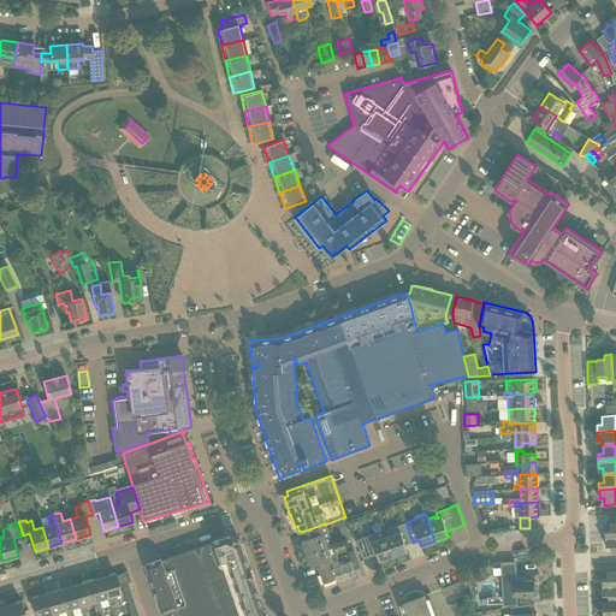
[(397,532),(386,535),(394,556),(408,551),(406,545),(413,543),(406,522),(395,526),(397,532)]
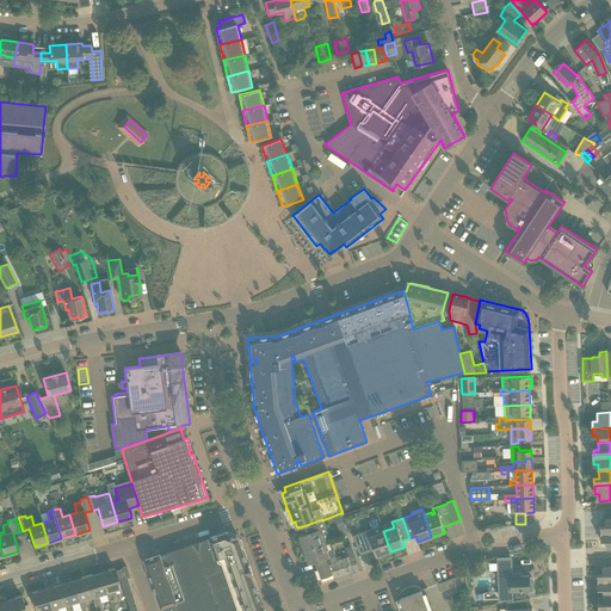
[(610,518),(605,519),(605,526),(600,526),(600,534),(610,534),(610,518)]
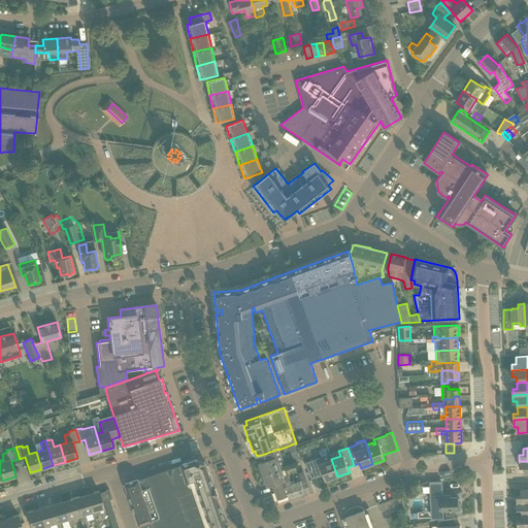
[(264,461),(259,463),(260,467),(259,467),(259,469),(260,474),(262,475),(281,468),(277,461),(282,459),(278,450),(278,449),(262,455),(264,461)]
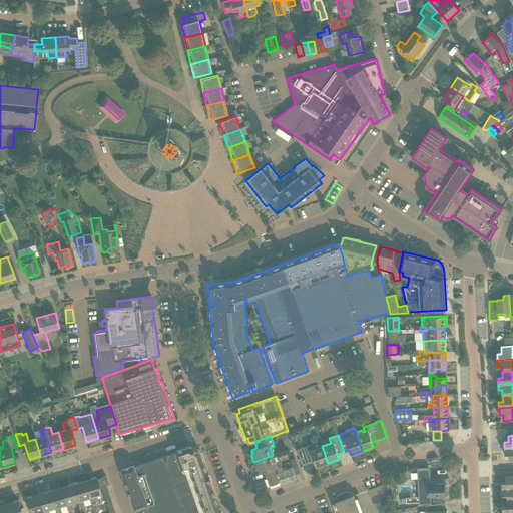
[(312,444),(297,450),(303,466),(315,462),(317,467),(328,463),(322,446),(314,449),(312,444)]
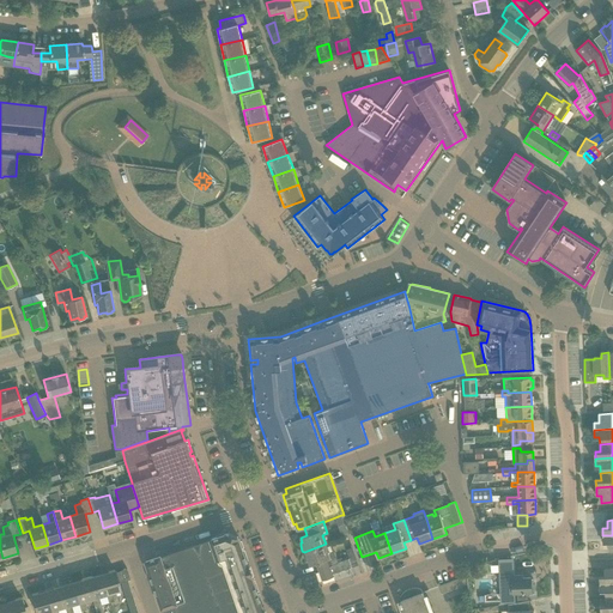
[(161,557),(145,562),(162,610),(163,612),(265,612),(262,607),(262,605),(259,594),(258,592),(254,581),(253,580),(249,566),(248,564),(247,560),(243,550),(242,548),(240,541),(240,539),(237,538),(229,534),(226,534),(224,534),(217,538),(161,557)]
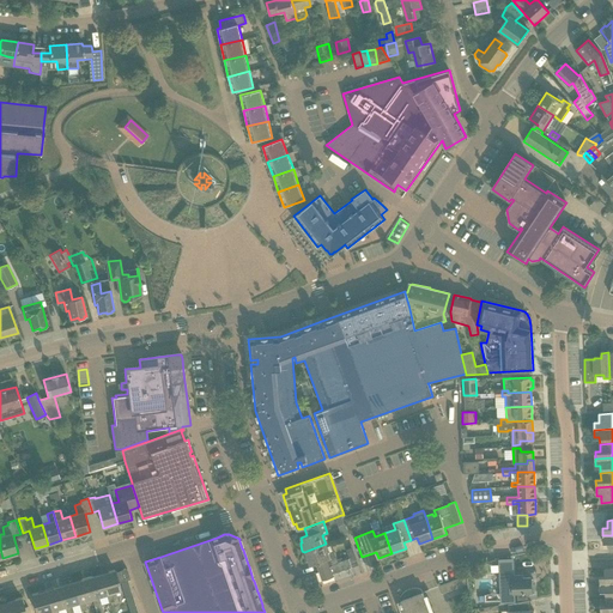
[(612,535),(602,535),(604,544),(608,544),(608,551),(612,550),(612,535)]
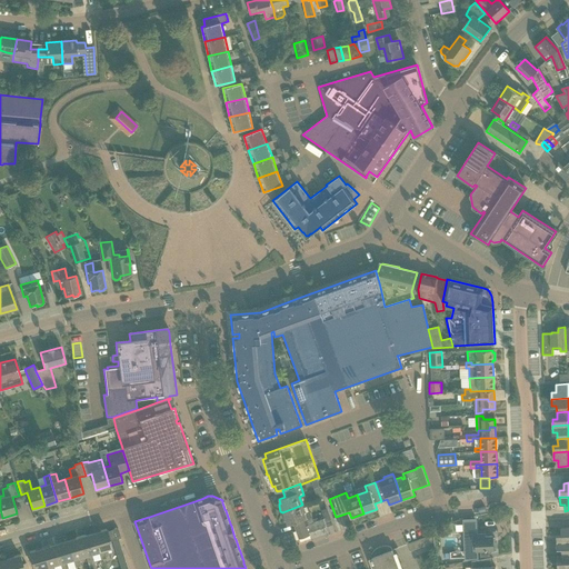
[(302,505),(282,512),(281,513),(283,519),(286,520),(288,525),(293,522),(299,536),(332,525),(328,508),(322,510),(325,518),(313,521),(311,512),(306,515),(302,505)]
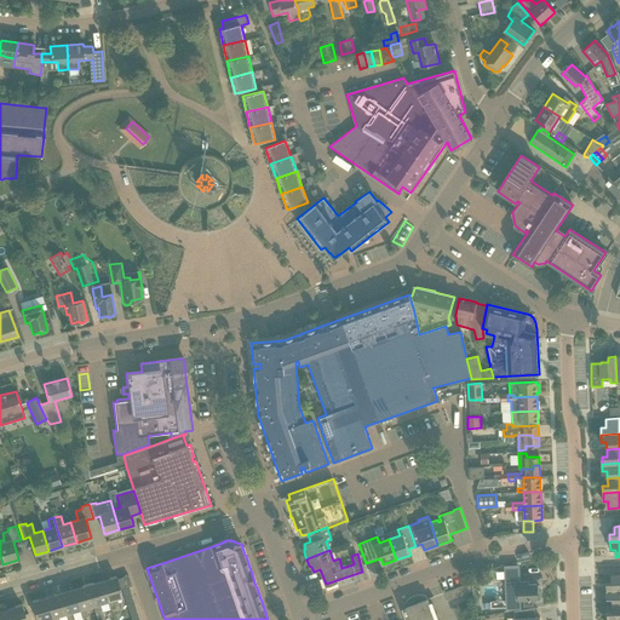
[(517,567),(505,567),(507,608),(520,608),(520,601),(540,600),(539,590),(537,590),(537,585),(528,585),(528,583),(518,583),(517,567)]
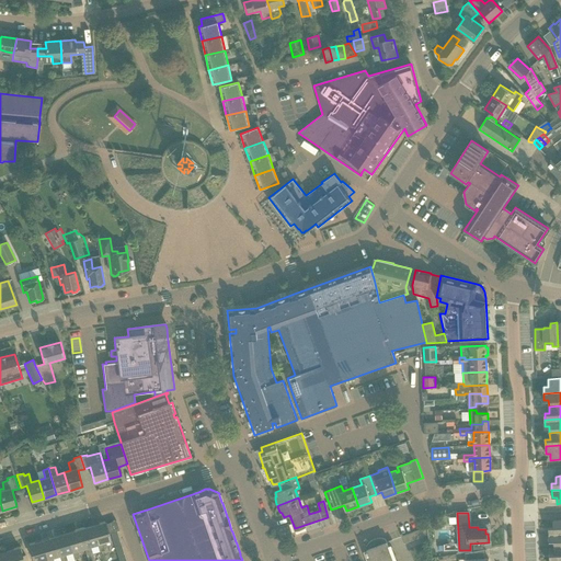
[(560,521),(553,521),(553,527),(549,528),(549,535),(560,534),(560,521)]
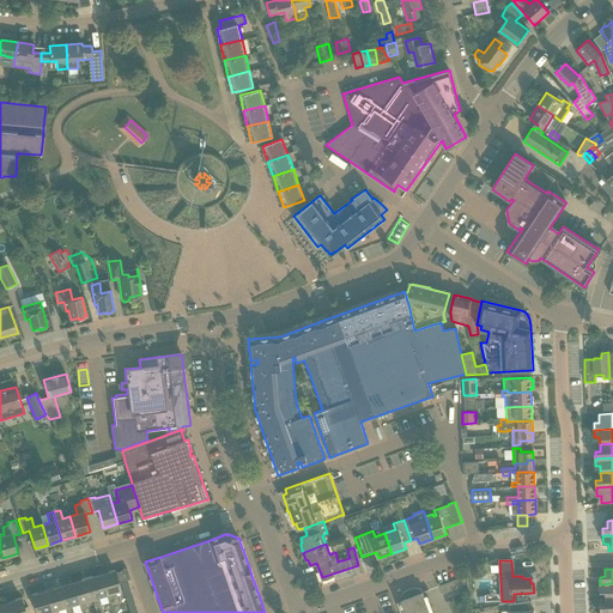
[(115,600),(113,593),(121,590),(115,570),(101,574),(107,594),(109,602),(115,600)]
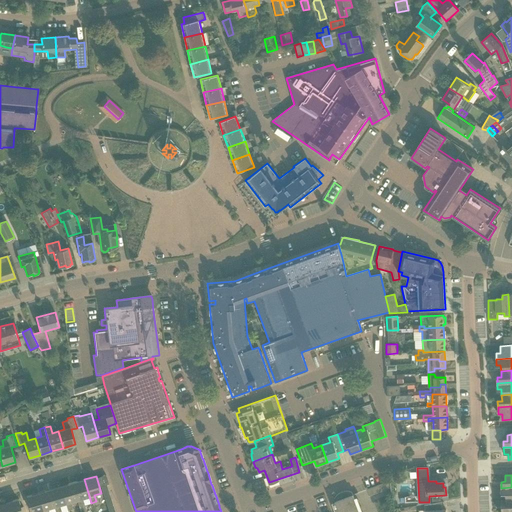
[(89,496),(84,479),(72,483),(77,500),(79,506),(84,505),(82,498),(89,496)]
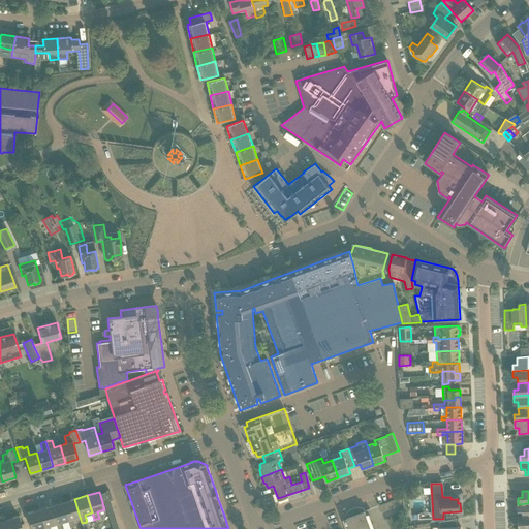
[(381,512),(403,504),(402,497),(378,505),(381,512)]
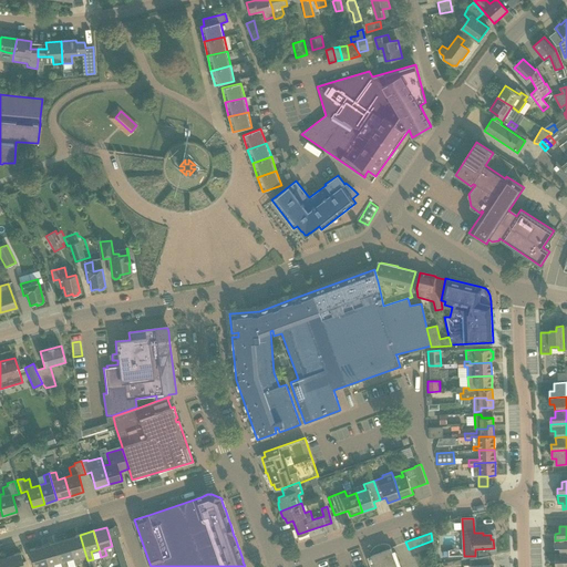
[(85,554),(80,535),(68,538),(73,557),(75,565),(81,563),(79,555),(85,554)]
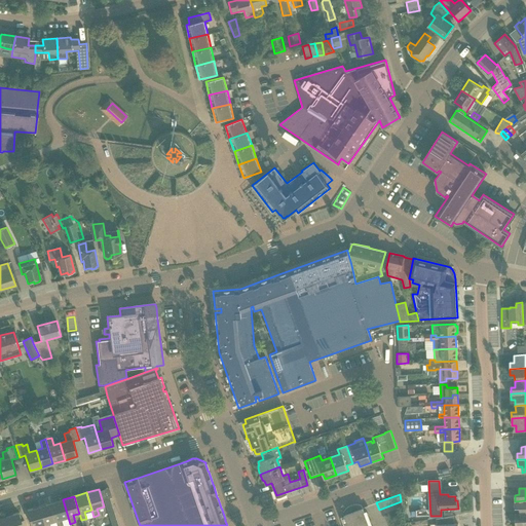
[(51,503),(57,520),(58,525),(61,525),(63,525),(61,519),(68,517),(63,499),(51,503)]
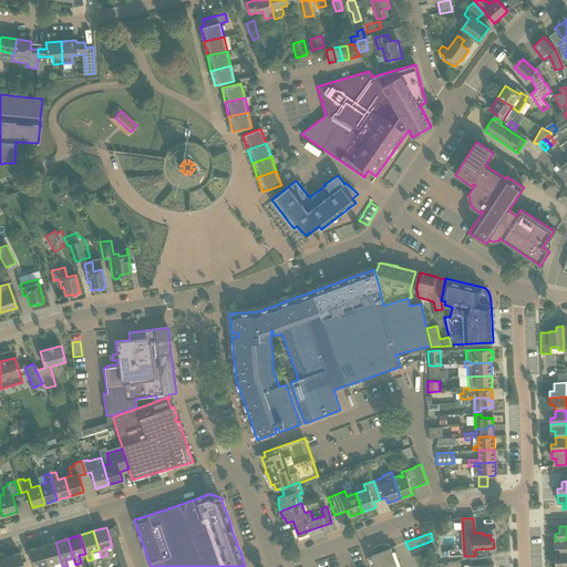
[(566,539),(555,540),(555,547),(559,547),(559,554),(566,553),(566,539)]
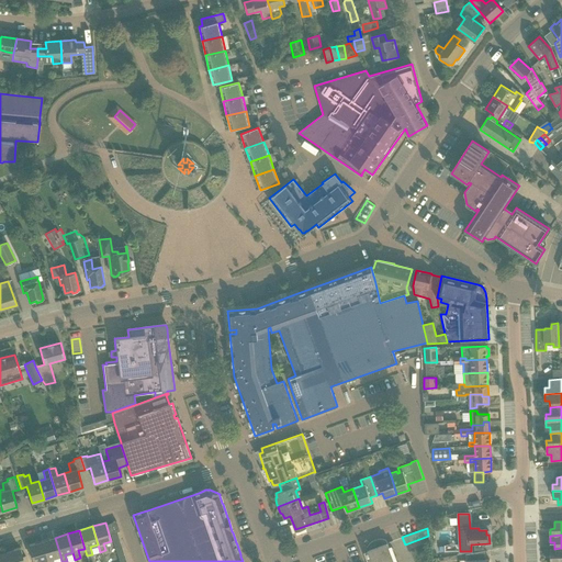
[(49,539),(42,541),(47,560),(47,561),(54,561),(53,558),(60,555),(55,538),(49,539)]
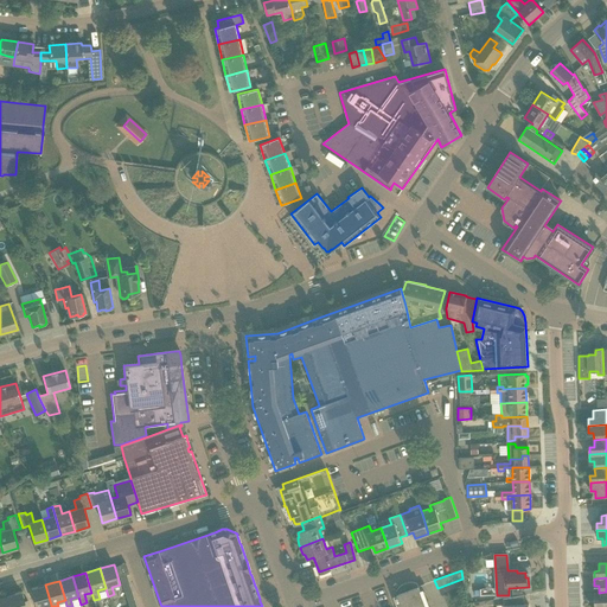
[(423,585),(420,586),(419,586),(417,583),(414,582),(411,582),(408,582),(404,583),(402,585),(400,586),(397,588),(396,592),(398,599),(396,600),(398,606),(426,606),(419,587),(425,585),(423,585)]
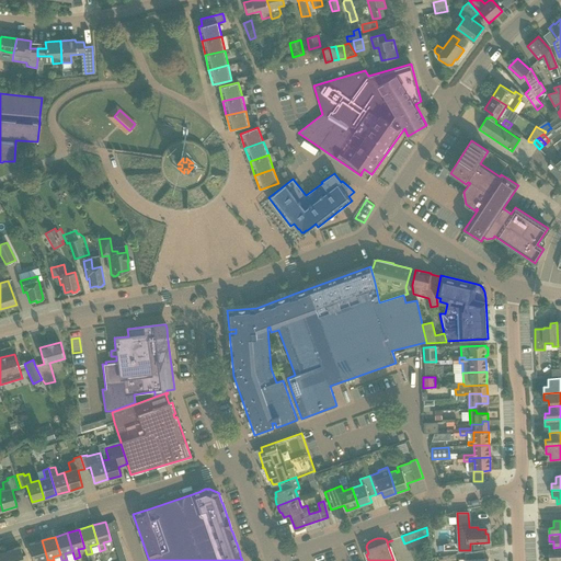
[(42,540),(29,544),(33,560),(39,560),(41,560),(47,559),(42,540)]
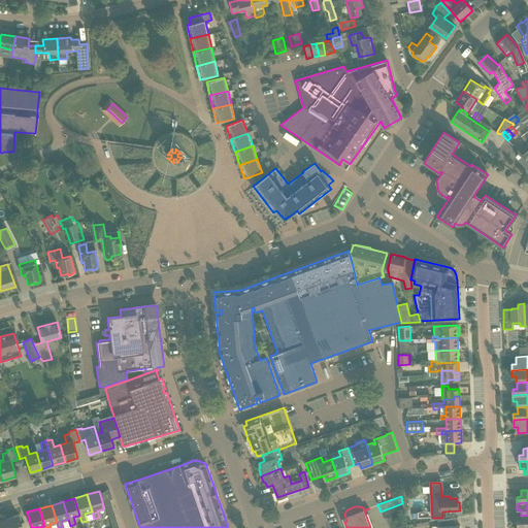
[(22,527),(19,515),(6,518),(8,527),(22,527)]
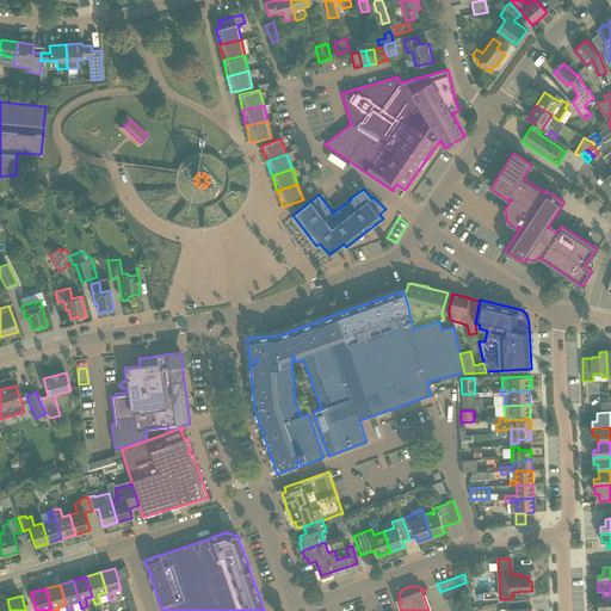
[(610,596),(603,597),(604,604),(598,604),(599,610),(610,610),(610,596)]
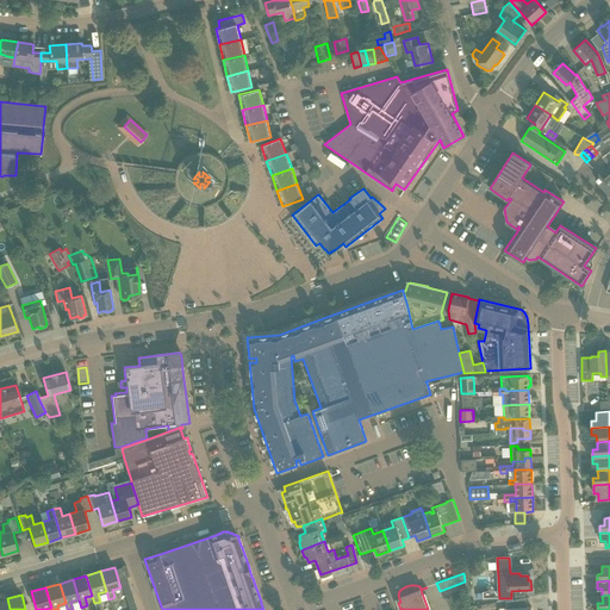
[(10,609),(7,598),(0,601),(0,609),(10,609)]
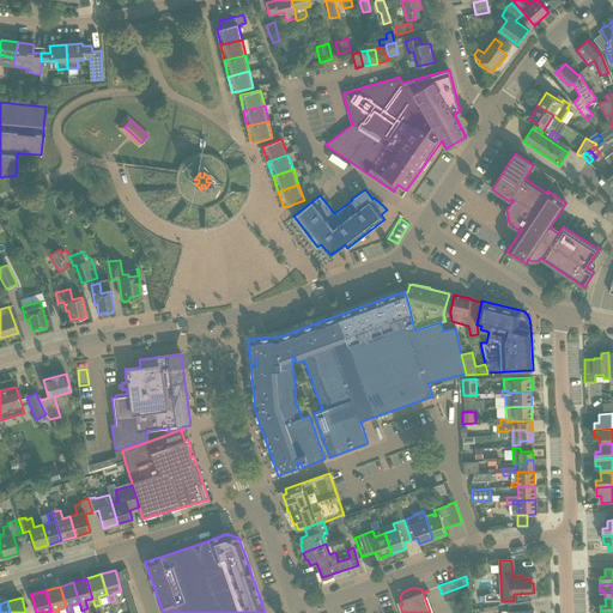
[(529,601),(508,605),(508,612),(511,612),(510,612),(533,612),(534,611),(529,611),(529,601)]
